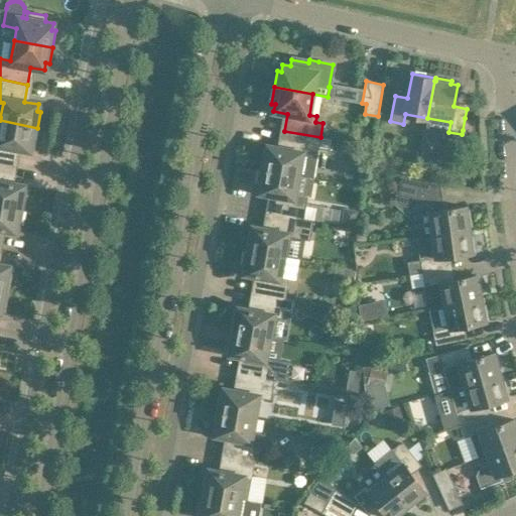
[(34,144),(37,128),(0,120),(0,162),(12,165),(15,148),(30,150),(31,143),(34,144)]
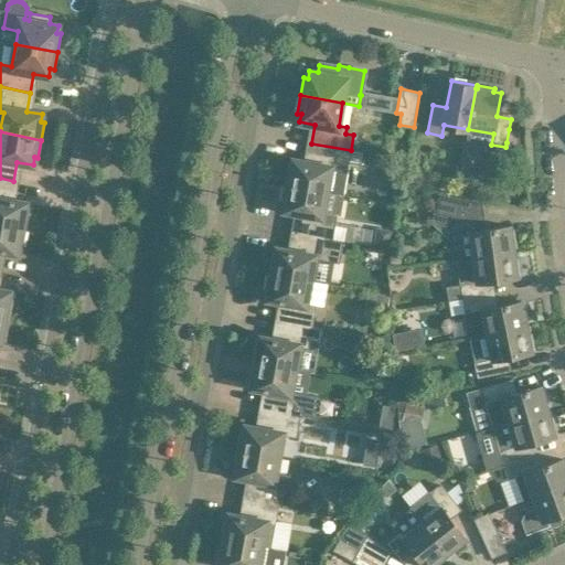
[(327,192),(342,195),(351,150),(311,144),(308,162),(292,159),(291,167),(288,167),(285,184),(327,192)]
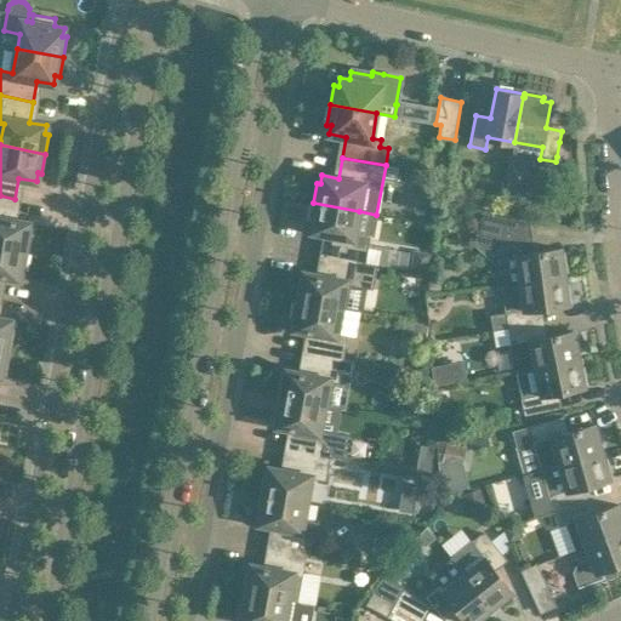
[(0,245),(28,251),(32,232),(27,231),(28,222),(11,220),(15,199),(0,195),(0,245)]
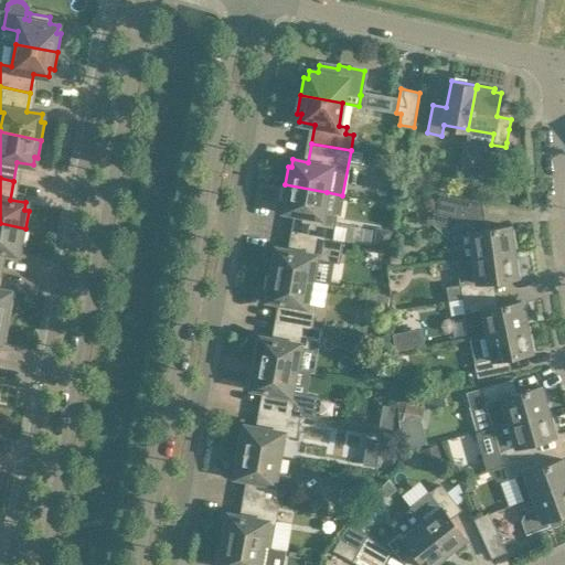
[(332,238),(336,225),(337,214),(322,212),(327,192),(285,184),(281,202),(285,202),(284,211),(299,213),(296,232),(332,238)]
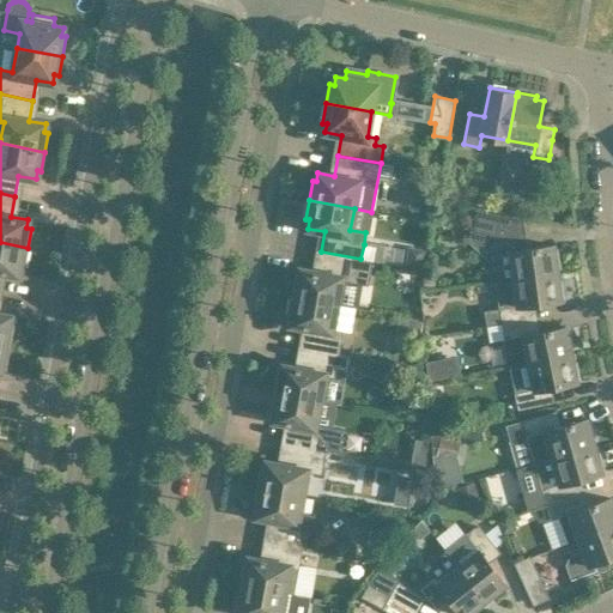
[(557,249),(553,249),(553,244),(521,249),(517,219),(477,210),(472,230),(489,234),(495,280),(557,272),(556,267),(559,267),(557,249)]
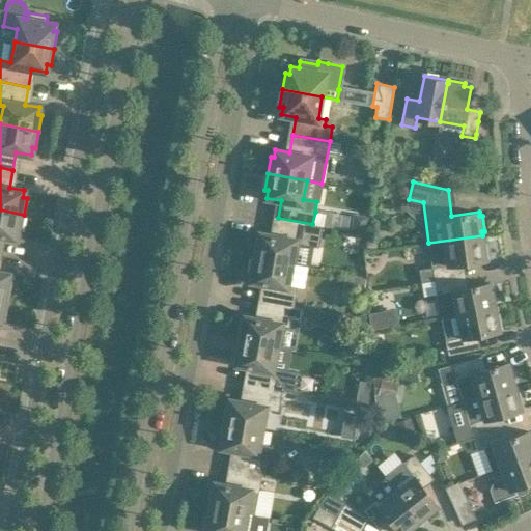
[(21,231),(24,215),(0,210),(0,241),(1,235),(16,239),(17,231),(21,231)]
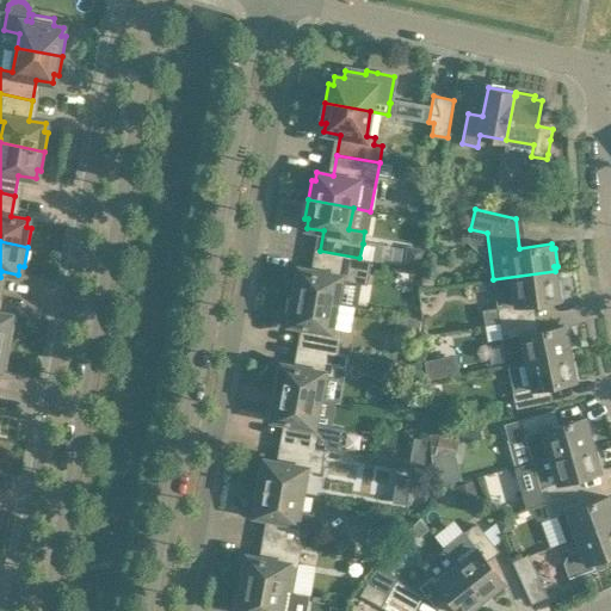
[(335,303),(340,279),(366,284),(371,260),(359,258),(320,251),(316,271),(300,269),(297,276),(294,276),(290,295),(335,303)]
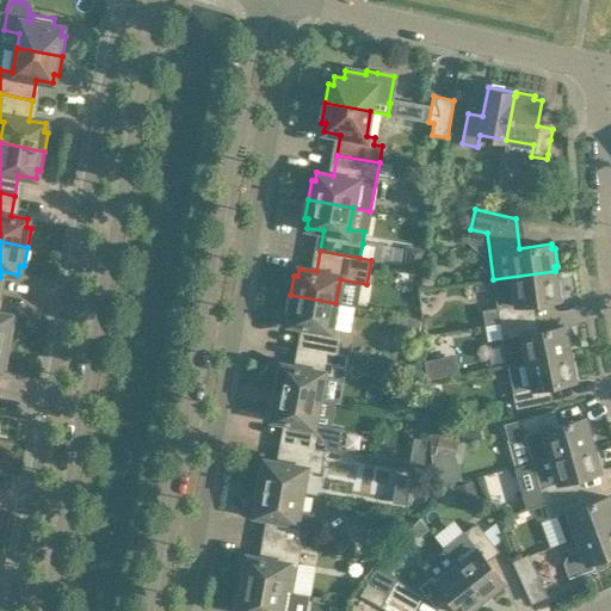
[(556,279),(555,271),(493,279),(498,307),(483,309),(486,325),(500,322),(529,318),(526,303),(559,300),(559,298),(562,297),(560,279),(556,279)]
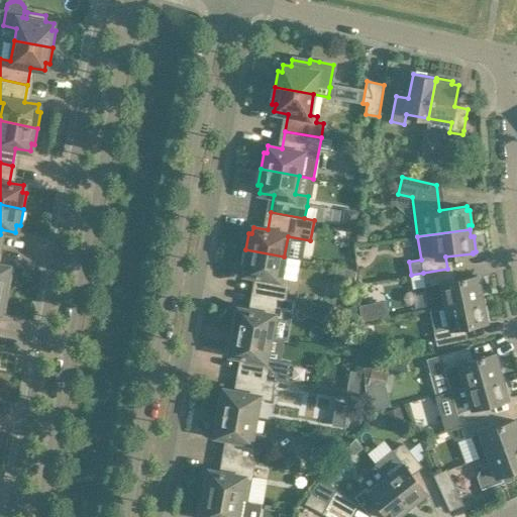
[(281,277),(284,256),(245,249),(242,266),(246,267),(244,274),(260,276),(256,293),(286,299),(289,279),(281,277)]
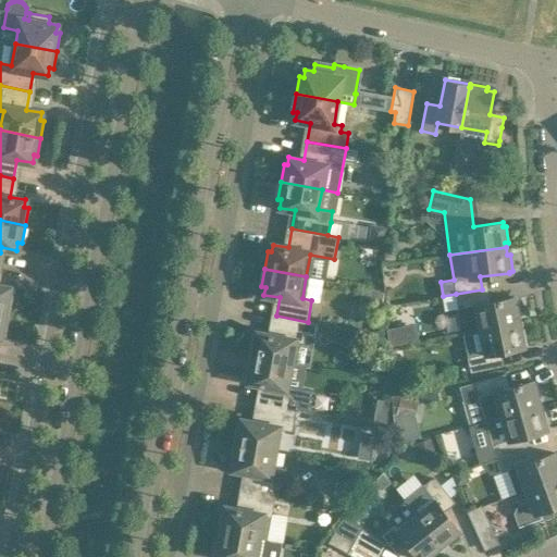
[(12,295),(9,295),(10,287),(0,285),(0,310),(9,312),(12,295)]
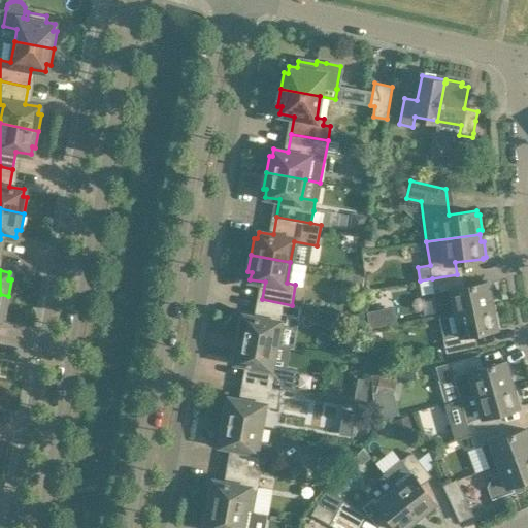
[(491,285),(488,286),(487,281),(460,287),(457,274),(432,278),(434,292),(436,292),(440,316),(491,304),(491,300),(494,300),(491,285)]
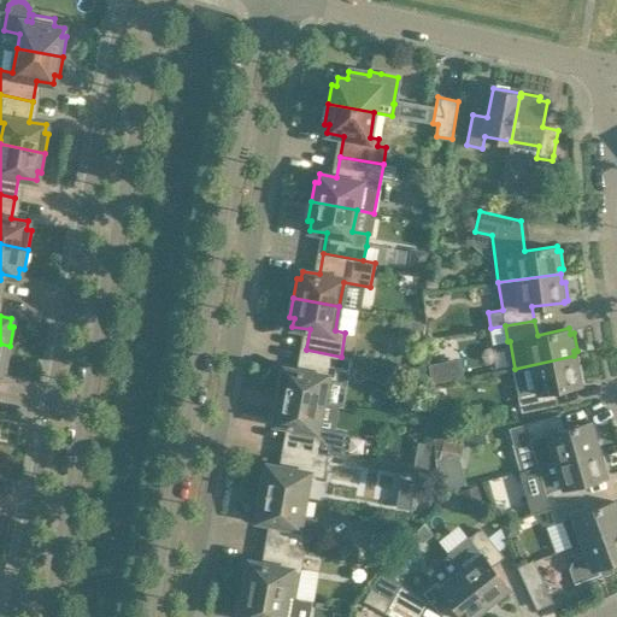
[(6,365),(10,346),(0,344),(0,372),(1,374),(3,365),(6,365)]
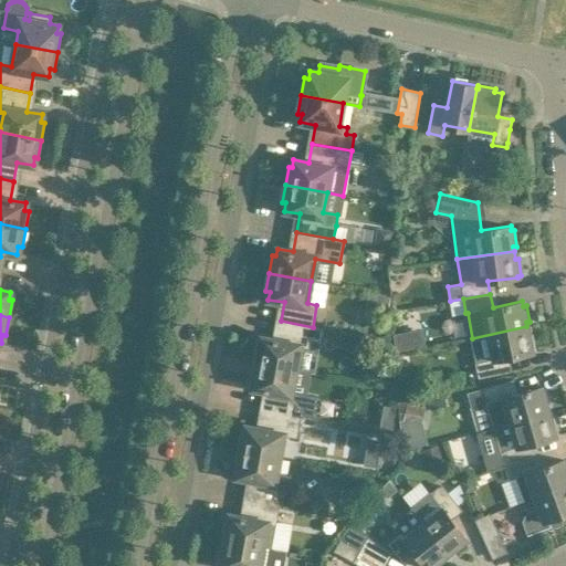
[(295,369),(300,347),(307,348),(310,341),(320,342),(322,328),(313,327),(281,321),(276,339),(261,337),(260,345),(257,344),(253,362),(295,369)]
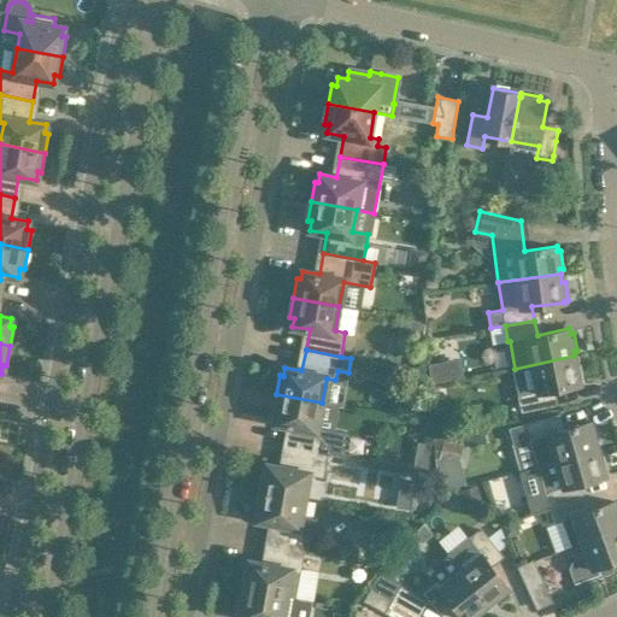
[(580,369),(577,369),(574,356),(515,369),(513,369),(522,411),(551,405),(548,391),(580,385),(580,382),(583,382),(580,369)]
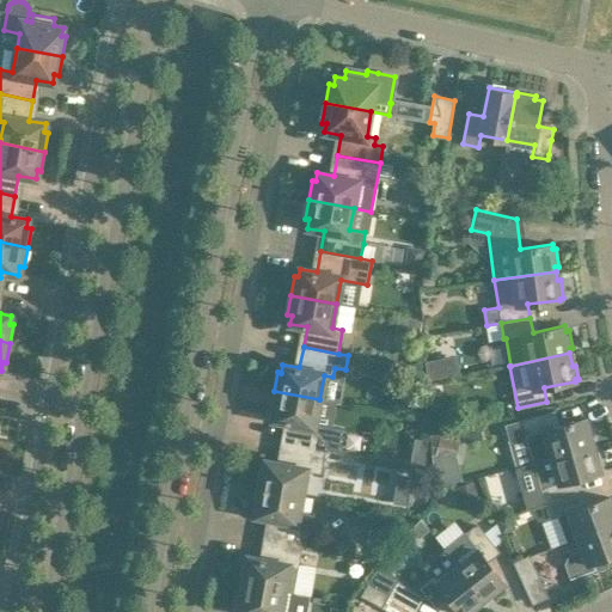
[(342,428),(314,423),(319,399),(274,391),(270,410),(274,411),(273,420),(289,422),(286,444),(325,451),(330,451),(338,453),(342,428)]
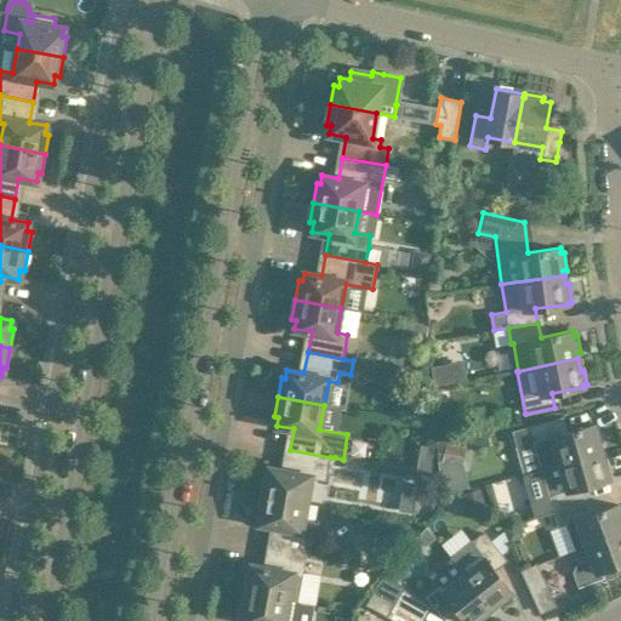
[(598,428),(594,429),(593,425),(563,433),(558,419),(512,432),(517,446),(534,442),(535,448),(533,448),(539,467),(541,466),(541,468),(602,451),(600,446),(603,445),(598,428)]
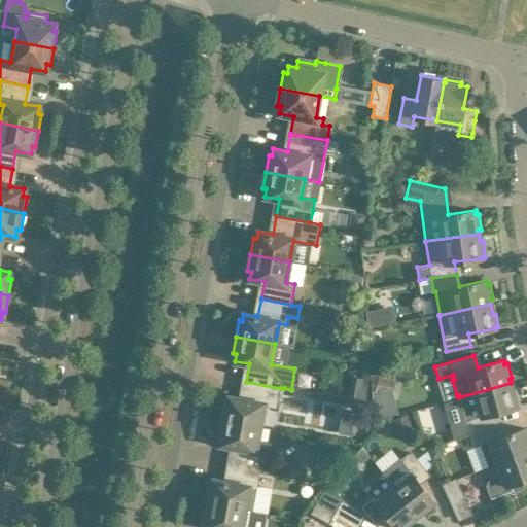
[(374,391),(392,394),(394,380),(377,376),(374,391)]
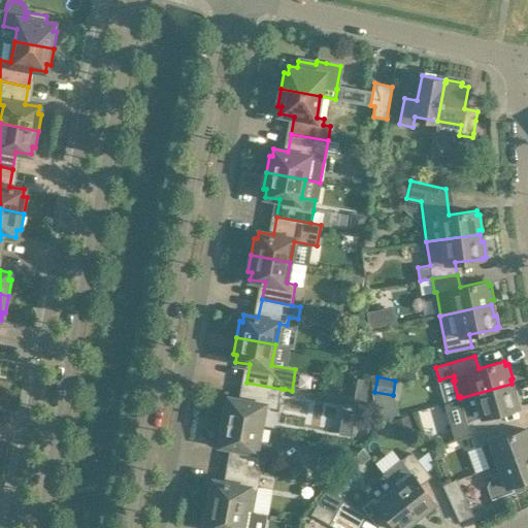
[(260,427),(264,406),(277,408),(281,389),(246,383),(243,400),(229,397),(228,404),(224,403),(221,420),(260,427)]
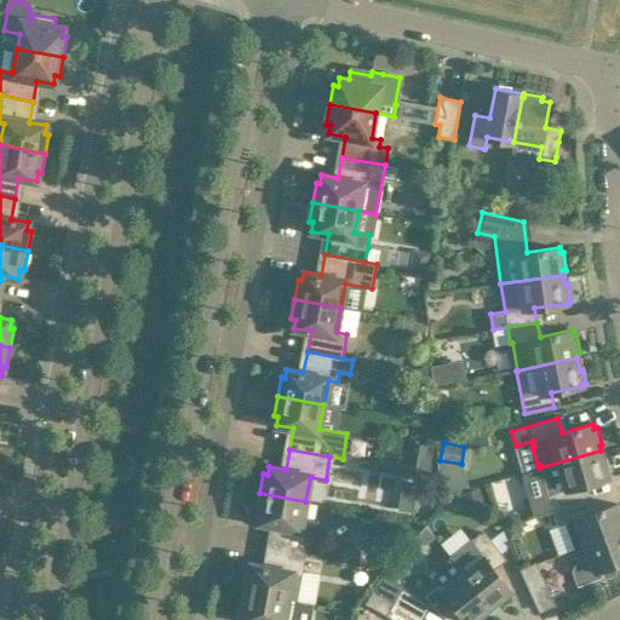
[(603,459),(601,451),(560,463),(540,468),(547,494),(550,501),(539,505),(541,514),(552,510),(581,500),(577,487),(608,478),(608,477),(610,476),(606,458),(603,459)]
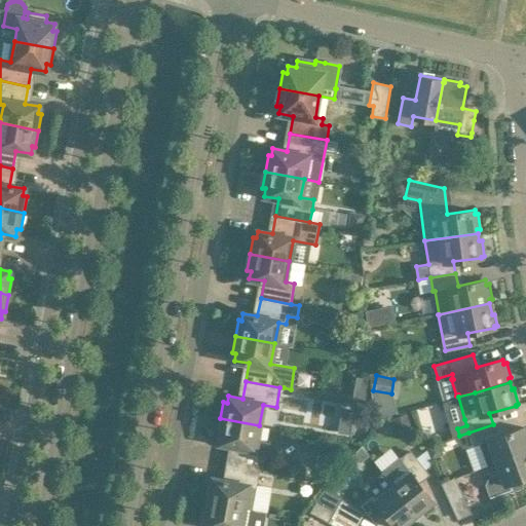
[(439,406),(419,409),(422,429),(442,426),(439,406)]
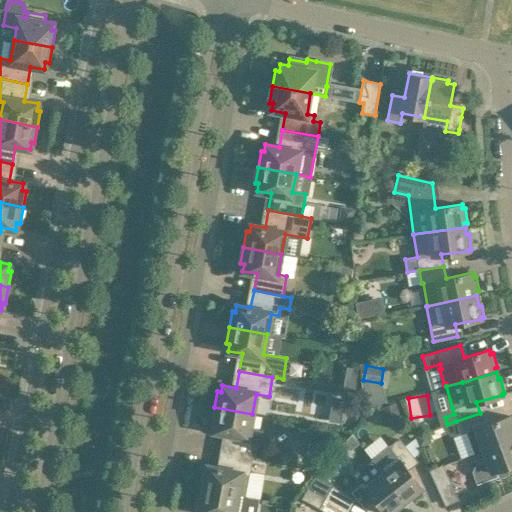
[(250,426),(252,415),(252,414),(214,407),(211,423),(215,424),(213,431),(228,434),(225,451),(250,455),(252,445),(256,443),(259,441),(261,433),(260,431),(259,429),(257,428),(254,427),(250,426)]
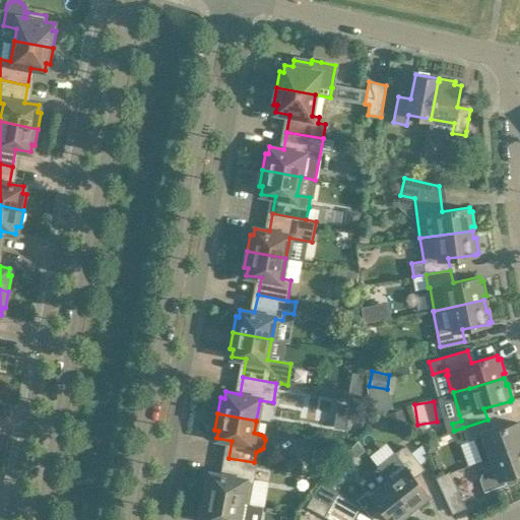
[(519,425),(518,427),(517,423),(492,432),(488,419),(463,428),(467,441),(472,439),(480,461),(492,457),(519,446),(519,425)]
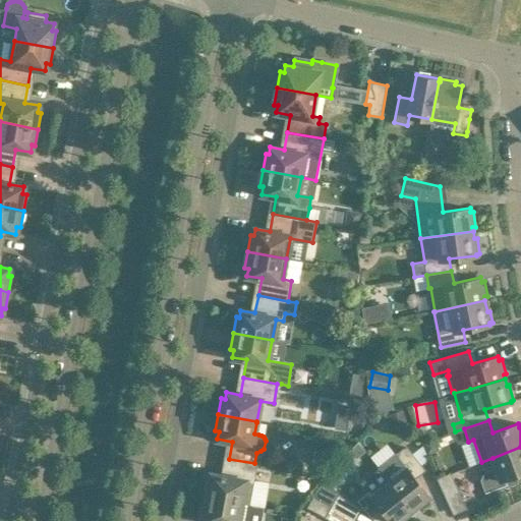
[(421,467),(405,447),(379,468),(388,480),(388,479),(412,510),(429,496),(412,474),(421,467)]
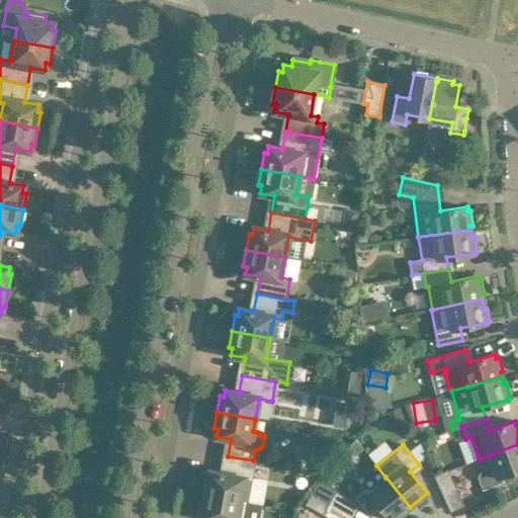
[(517,444),(490,455),(492,462),(483,467),(479,478),(484,492),(497,486),(497,488),(515,481),(512,472),(517,469),(517,444)]
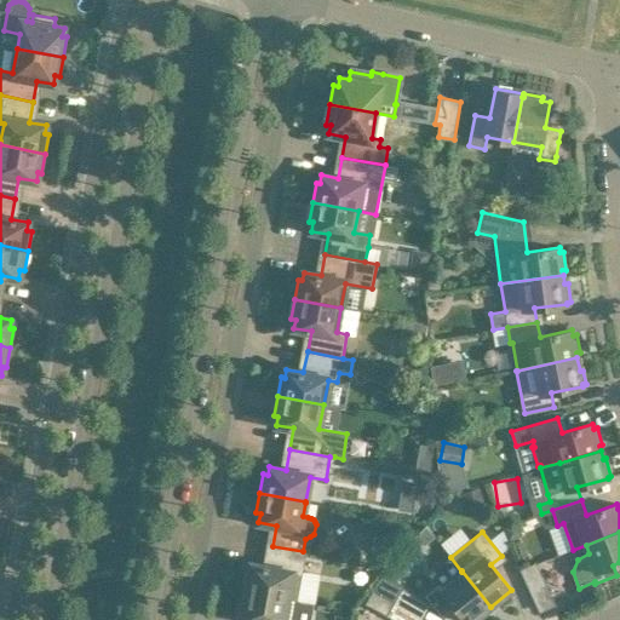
[(297,601),(302,575),(306,552),(303,551),(273,546),(269,567),(251,563),(250,572),(246,572),(242,591),(297,601)]
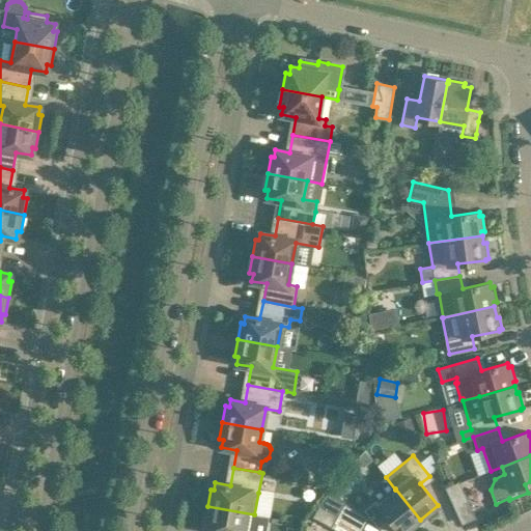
[(463,523),(474,518),(458,482),(447,487),(463,523)]
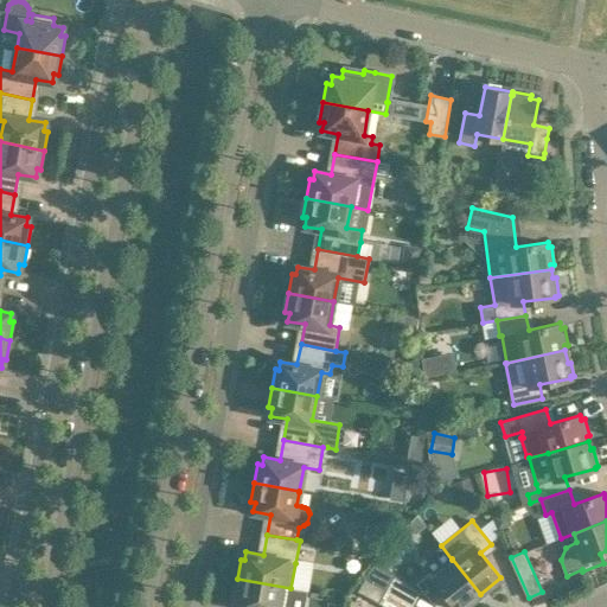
[(420,592),(396,580),(381,557),(364,577),(413,605),(420,592)]
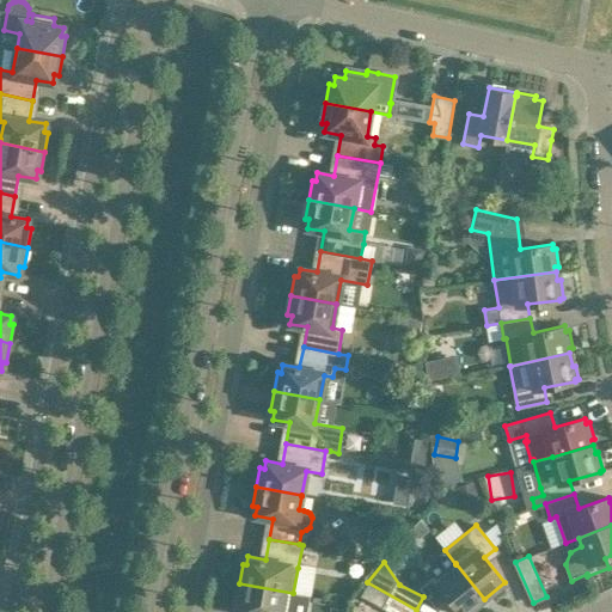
[(466,611),(484,599),(456,563),(456,564),(434,580),(433,579),(422,588),(436,606),(448,597),(460,611),(466,611)]
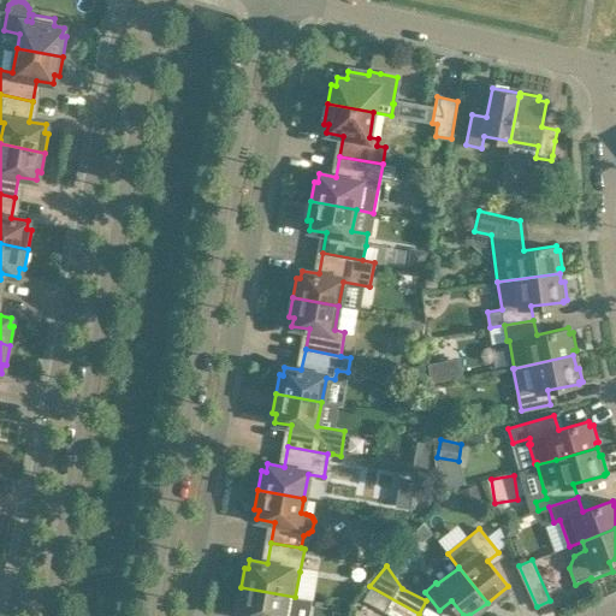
[(416,615),(419,614),(369,586),(371,587),(363,598),(395,615),(416,615)]
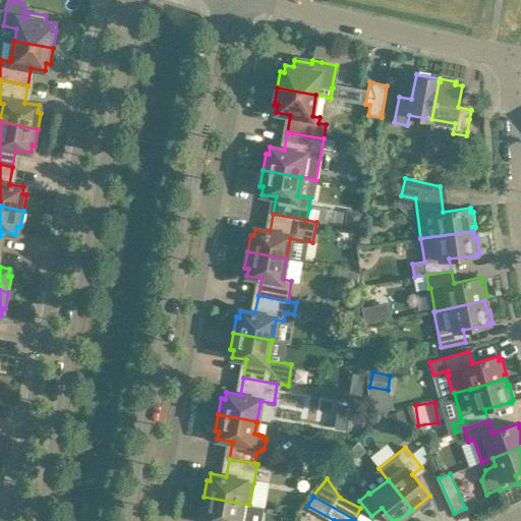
[(247,520),(251,505),(249,505),(204,497),(200,513),(204,513),(203,520),(205,520),(247,520)]
